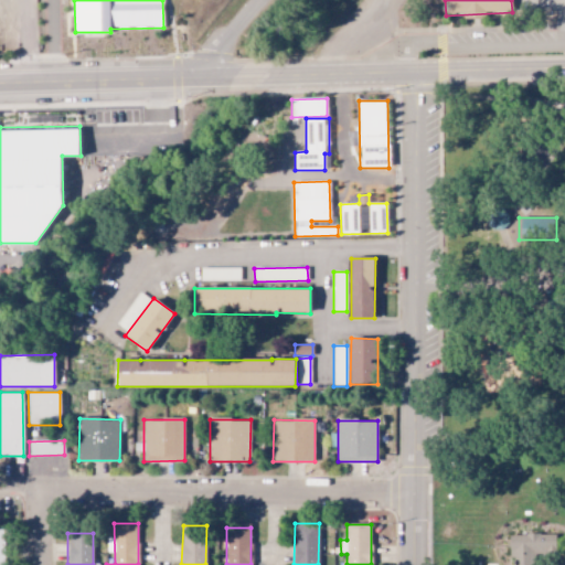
[(535,564),(535,554),(556,554),(556,535),(511,535),(511,564),(535,564)]
